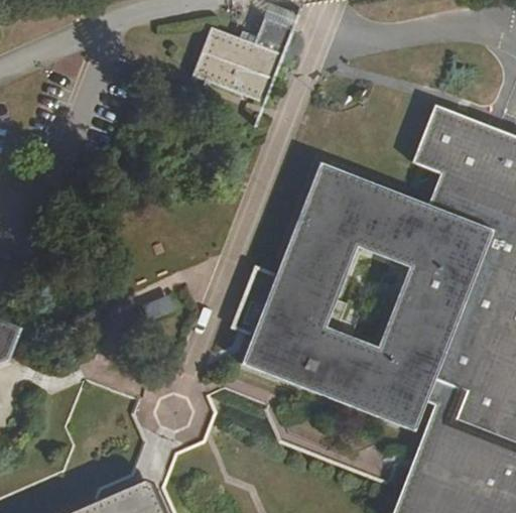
[(254,42),(211,26),(190,75),(263,103),(273,84),(296,61),(304,49),(303,41),(300,36),(294,32),(265,20),(254,42)]
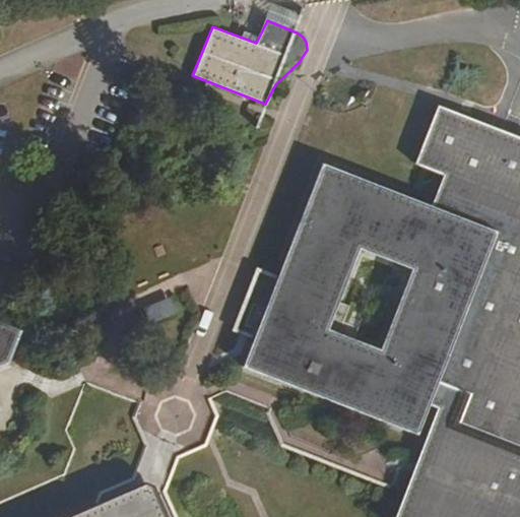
[(519,516),(519,139),(437,108),(415,166),(443,176),(430,205),(496,229),(429,402),(433,405),(390,516),(519,516)]
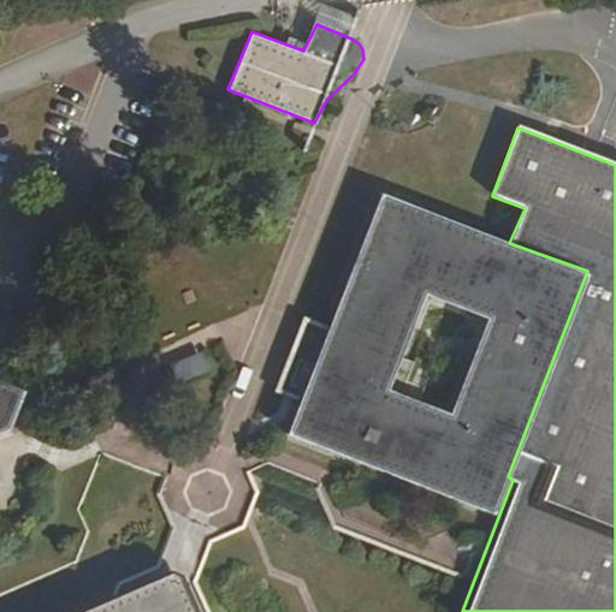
[(380,194),(288,432),(495,510),(508,476),(587,271),(509,243),(380,194)]
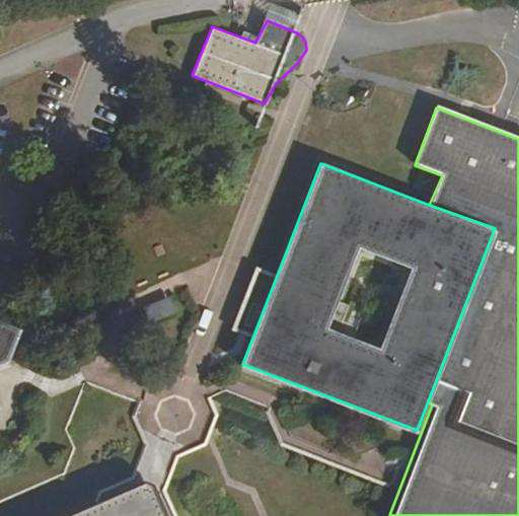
[(0,322),(0,362),(5,360),(17,329),(0,322)]
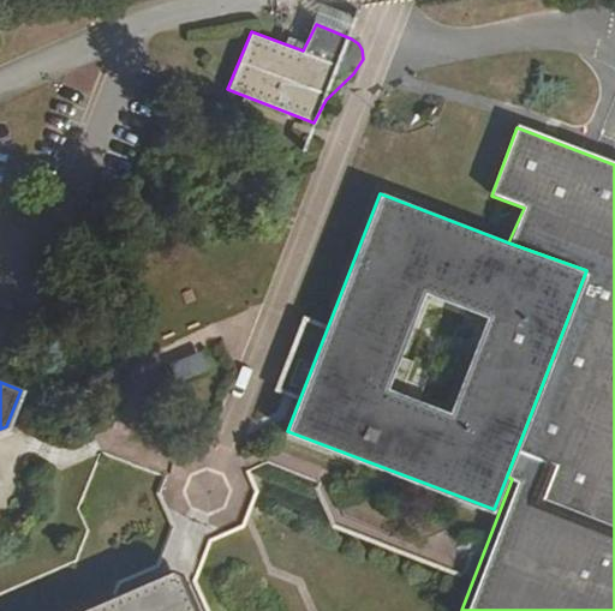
[(193,610),(175,568),(161,562),(45,610),(193,610)]
